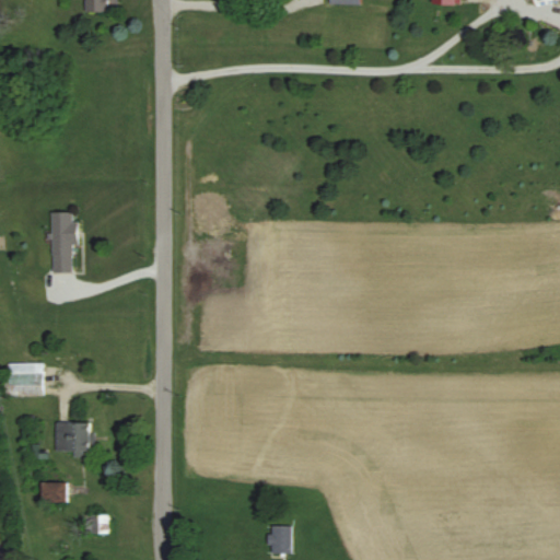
[(120,11),(119,0),(89,0),(90,12),(120,11)]
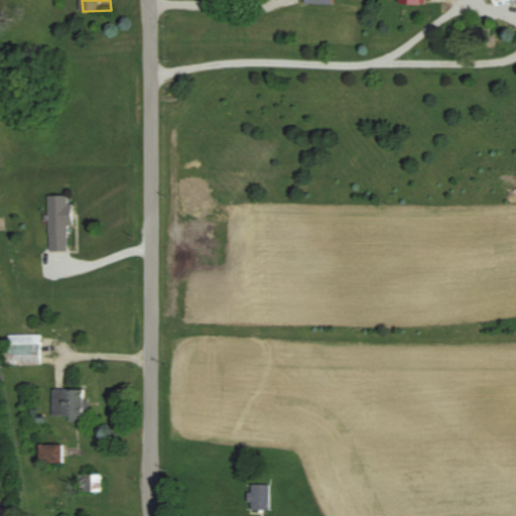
[(71,196),(50,196),(51,251),(72,251),(71,227),(76,227),(76,204),(71,204),(71,196)]
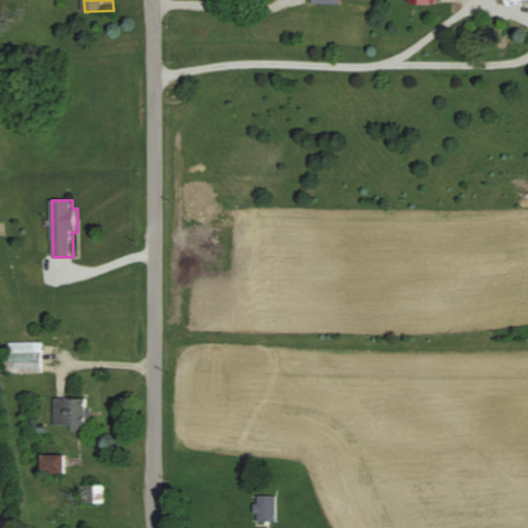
[(44,342),(9,341),(8,373),(43,374),(44,342)]
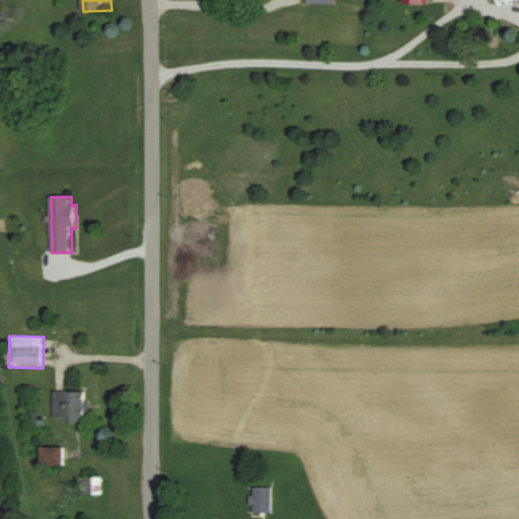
[(55,418),(87,419),(87,392),(55,392),(55,418)]
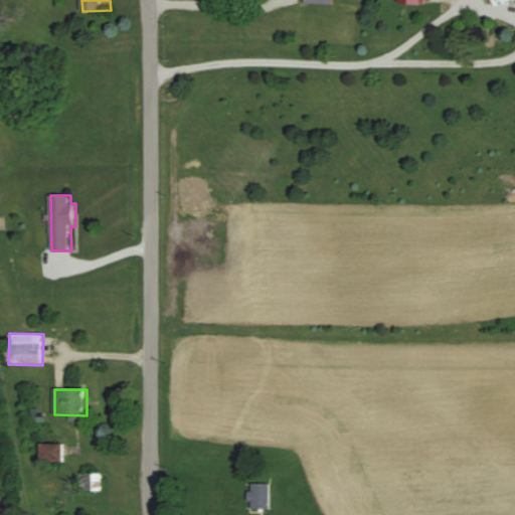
[(64,444),(42,445),(43,463),(65,462),(64,444)]
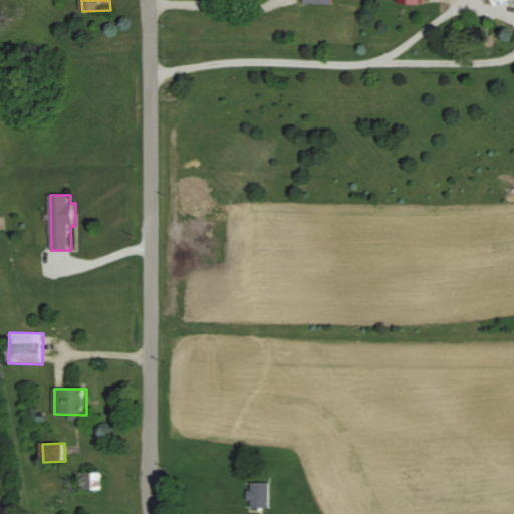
[(271,483),(252,483),(251,508),(271,508),(271,483)]
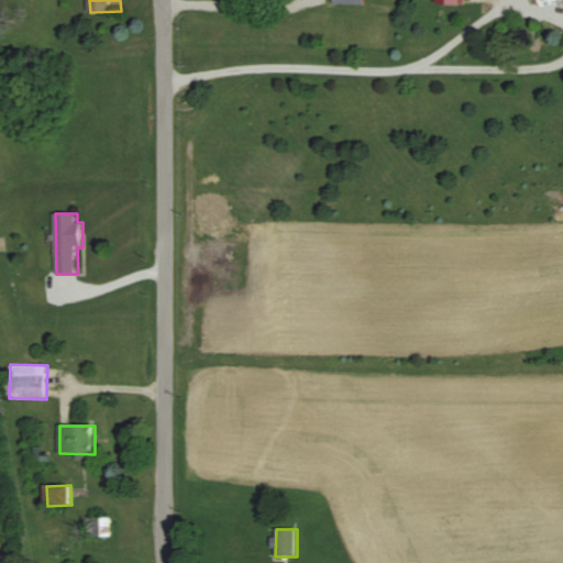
All buildings are outlined.
